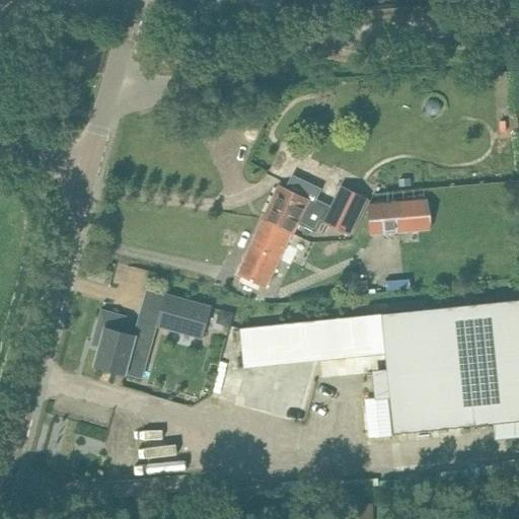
[(168,0),(169,0),(198,8),(200,0),(168,0)]
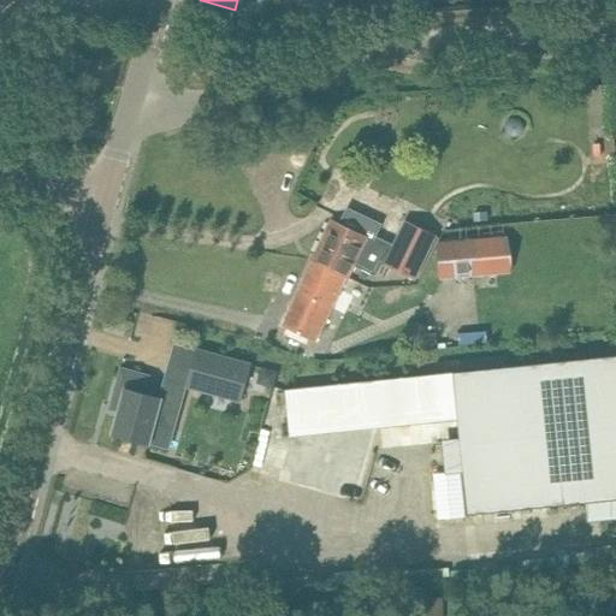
[(330,220),(311,261),(345,277),(347,277),(353,265),(374,276),(380,262),(414,279),(436,236),(404,221),(392,246),(377,237),(374,242),(373,241),(366,237),(338,224),(330,220)]
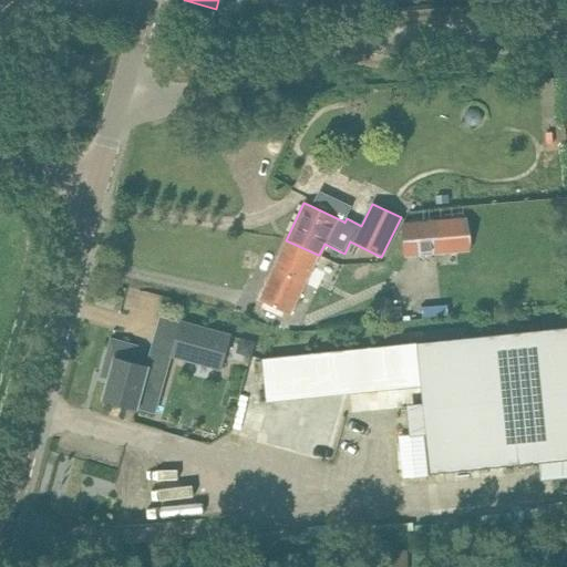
[(468,217),(402,223),(405,253),(471,247),(468,217)]
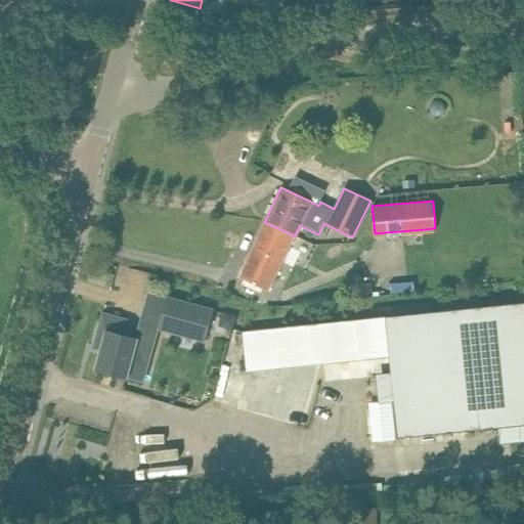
[(258,235),(238,276),(268,291),(281,262),(290,246),(294,235),(264,222),(260,230),(258,235)]
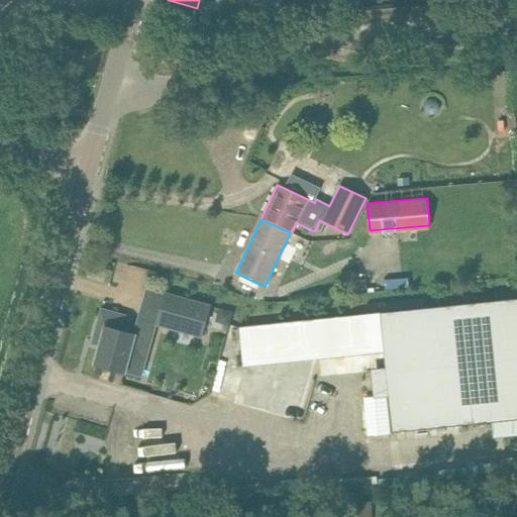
[(162,292),(154,323),(201,335),(209,304),(162,292)]
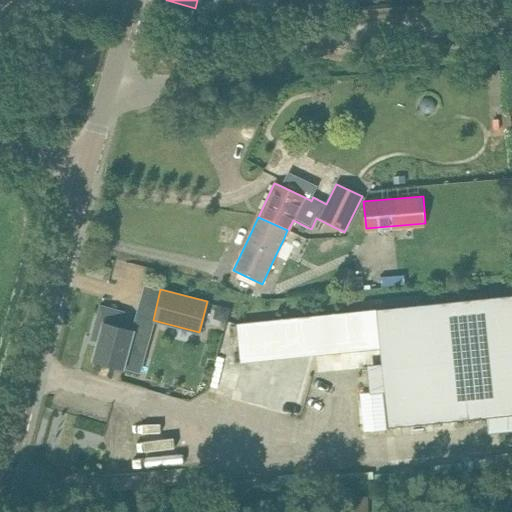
[(511,294),(376,309),(380,348),(381,364),(384,392),(388,428),(486,418),(511,415),(511,294)]
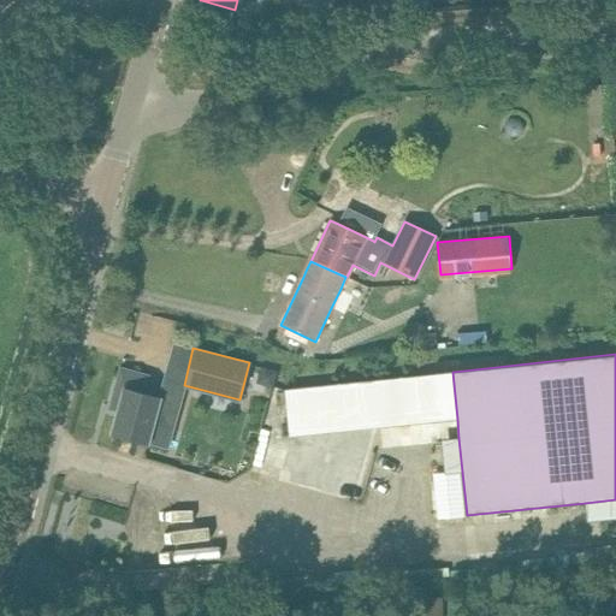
[(112,434),(149,444),(154,426),(173,431),(184,385),(166,380),(161,398),(144,395),(150,375),(120,368),(111,404),(113,410),(118,412),(112,434)]
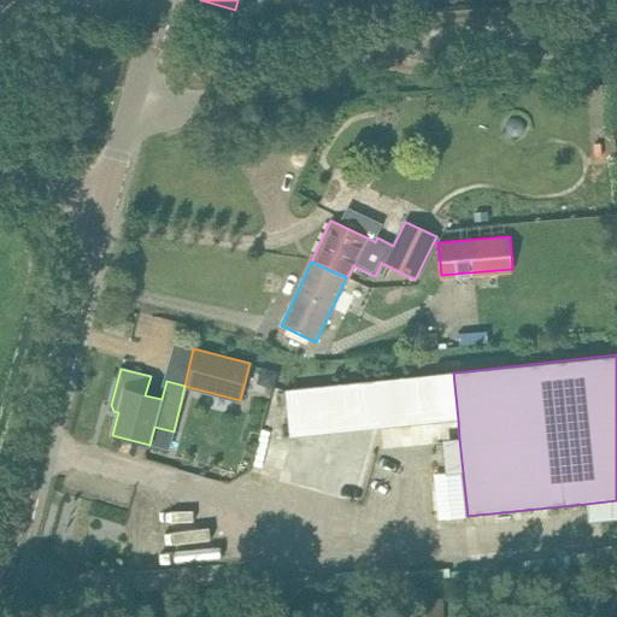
[(311,387),(285,389),(289,438),(316,435),(334,433),(329,385),(311,387)]
